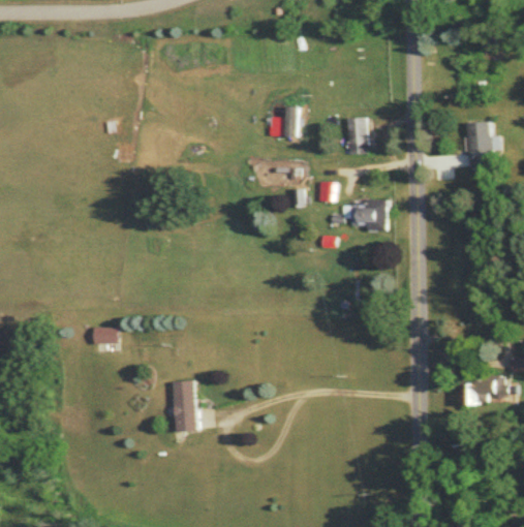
[(285,135),(295,136),(296,107),(286,107),(285,135)]
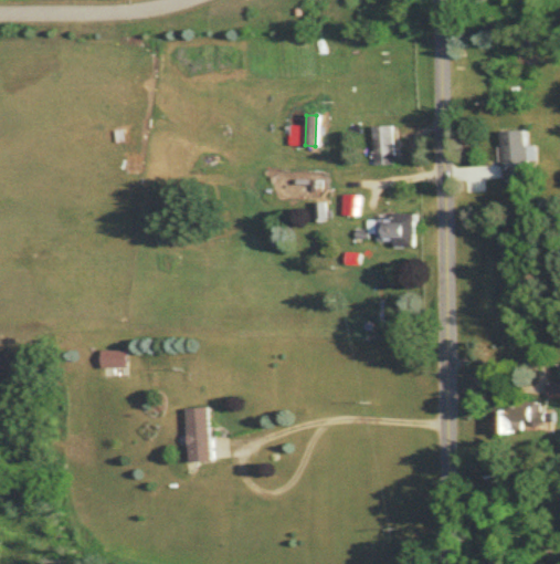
[(391,165),(390,125),(370,126),(371,165),(391,165)]
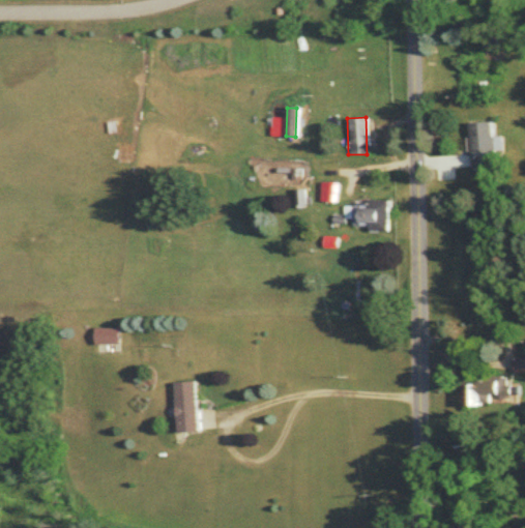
[(466,123),(471,169),(495,167),(490,121),(466,123)]
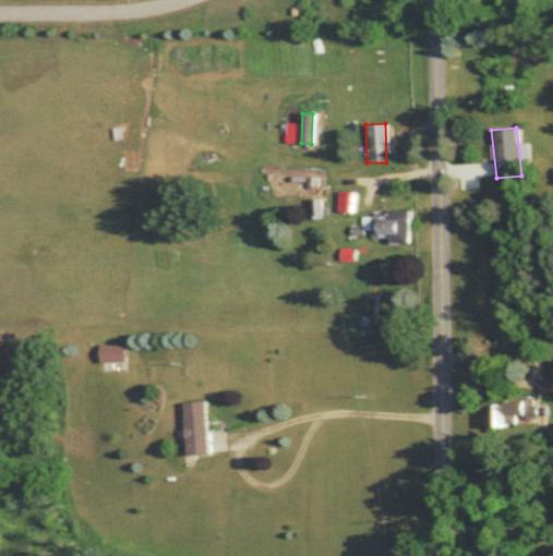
[(337,212),(351,212),(351,192),(337,192),(337,212)]
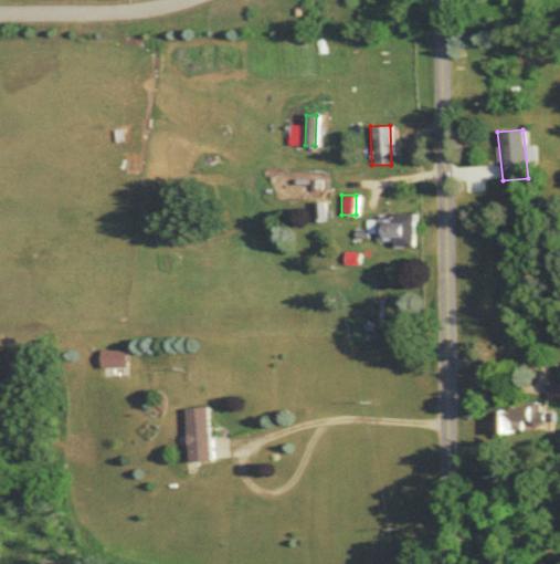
[(411,246),(411,215),(376,215),(376,246),(411,246)]
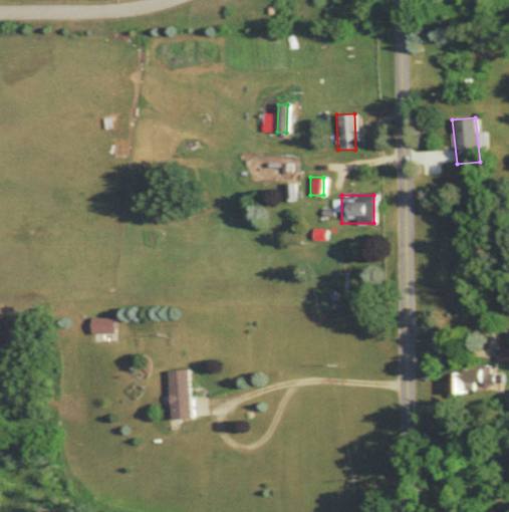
[(90,334),(113,334),(113,318),(90,318),(90,334)]
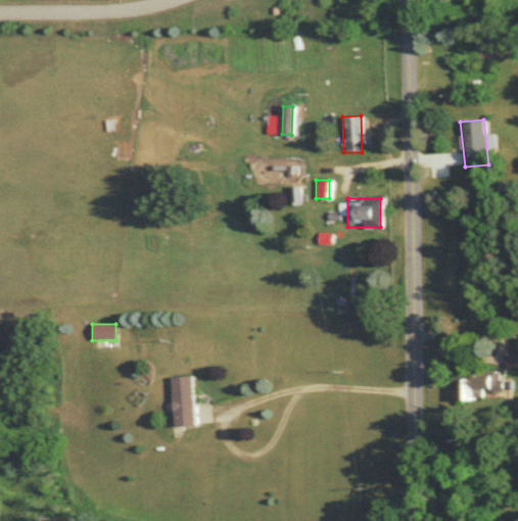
[(458,400),(481,400),(481,392),(502,392),(501,373),(458,373),(458,400)]
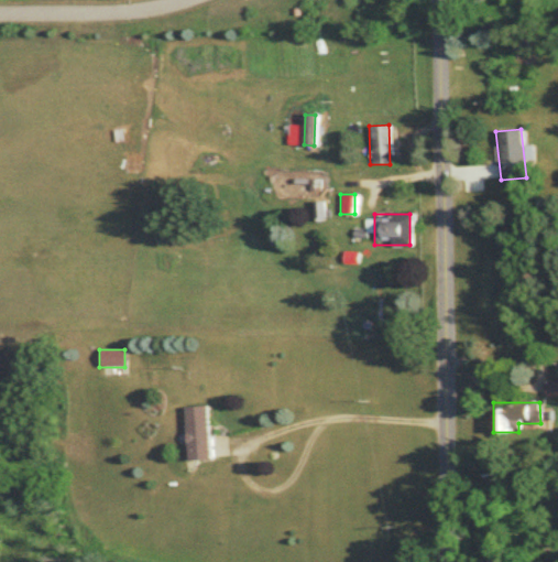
[(207,461),(206,407),(184,407),(185,461),(207,461)]
